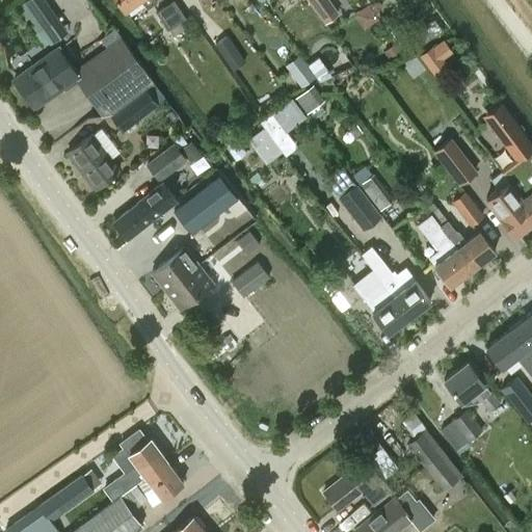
[(44,48),(68,31),(45,0),(24,0),(15,7),(44,48)]
